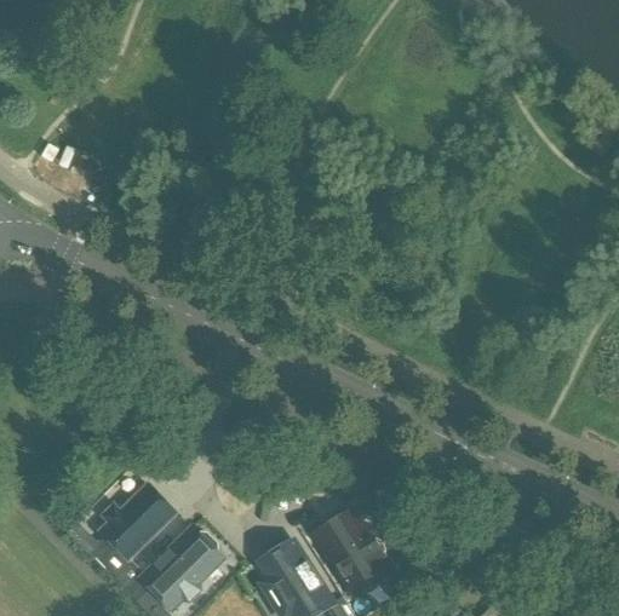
[(108,536),(130,558),(177,512),(149,483),(102,530),(108,536)]
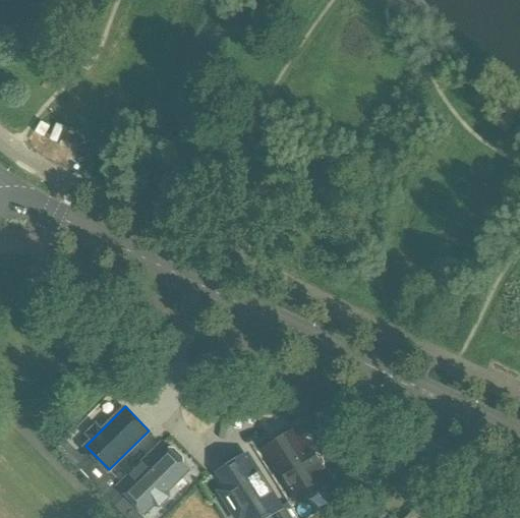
[(267,449),(300,502),(333,480),(299,427),(267,449)]
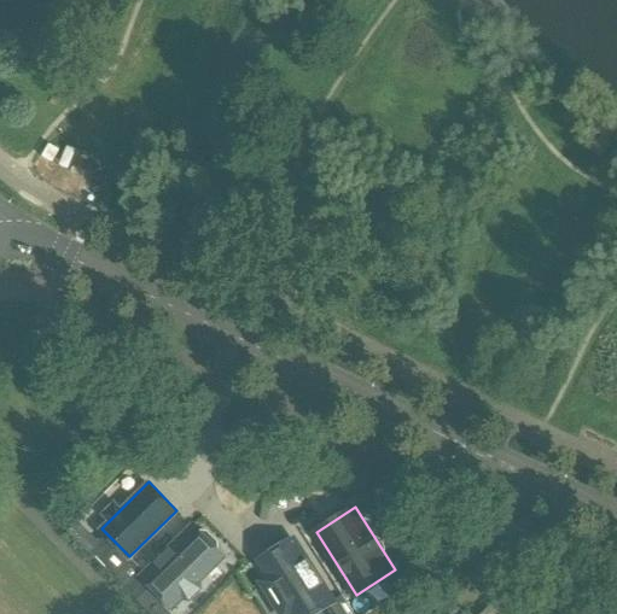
[(100,542),(76,519),(68,527),(91,551),(92,550),(100,542)]
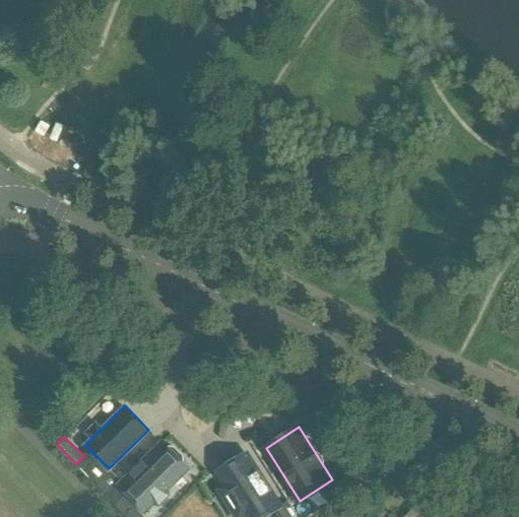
[(137,503),(145,512),(189,468),(161,441),(121,481),(119,485),(137,503)]
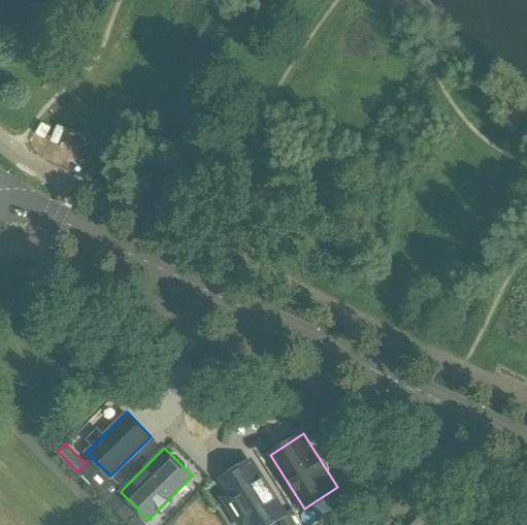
[(92,457),(86,463),(78,470),(129,521),(136,514),(139,511),(121,492),(123,489),(110,476),(92,457)]
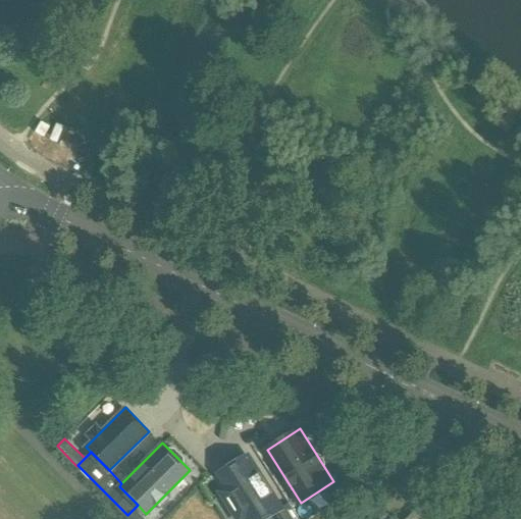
[(239,518),(263,518),(281,508),(248,455),(220,473),(227,485),(220,490),(239,518)]
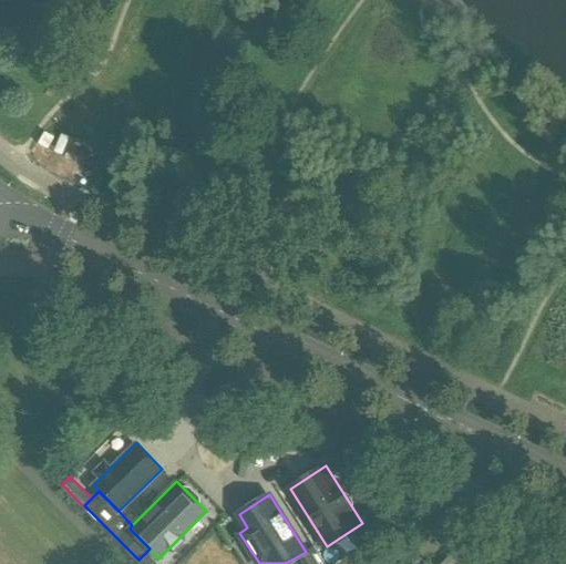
[(381,521),(356,537),(361,546),(387,531),(381,521)]
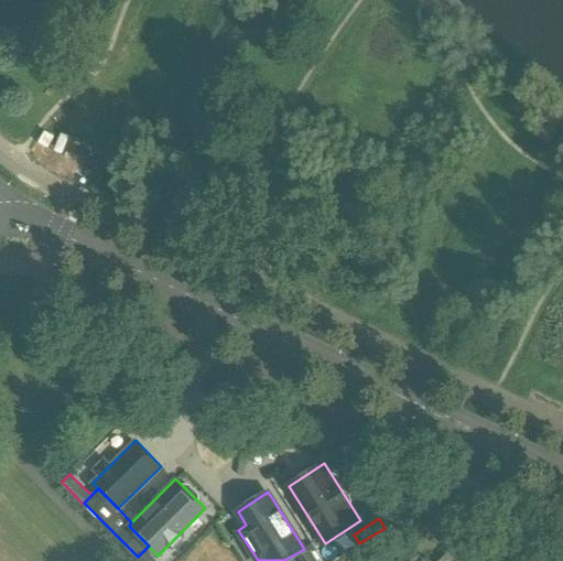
[(307,560),(324,560),(320,552),(316,547),(304,554),(307,560)]
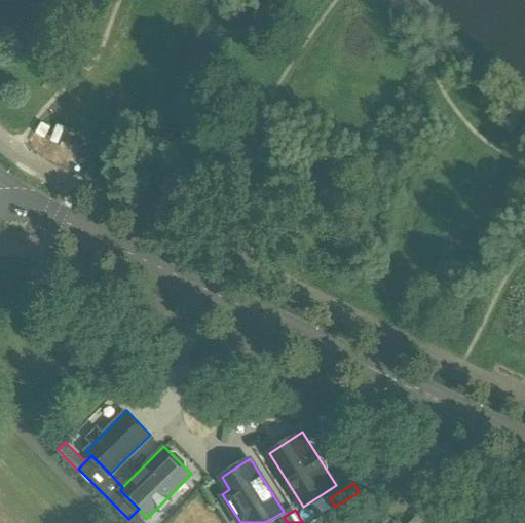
[(428,522),(427,522),(432,518),(422,510),(409,522),(428,522)]
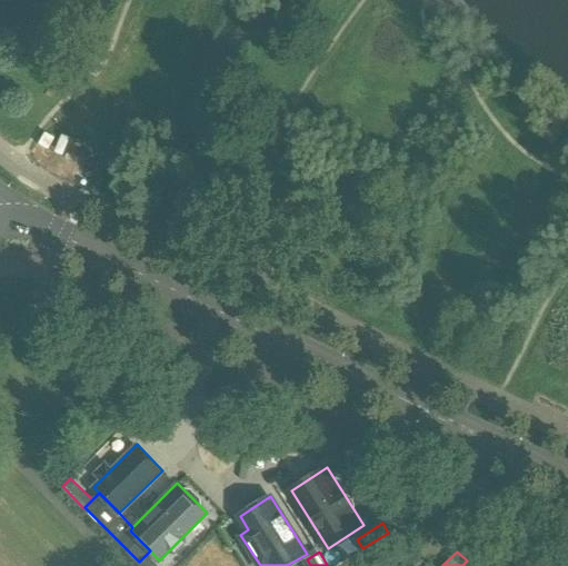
[(158,565),(147,554),(139,562),(138,563),(141,565),(158,565)]
